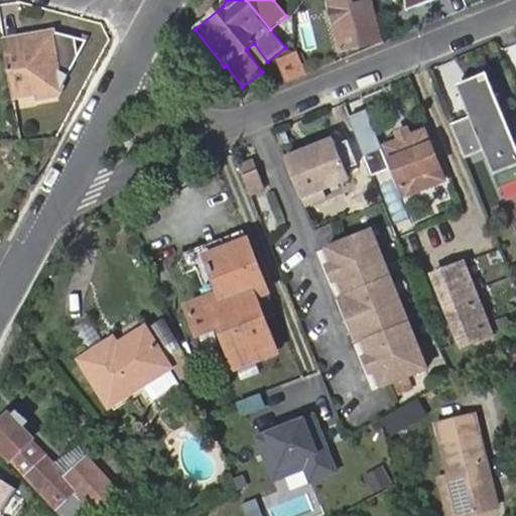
[(333,0),(344,49),(378,42),(367,0),(333,0)]
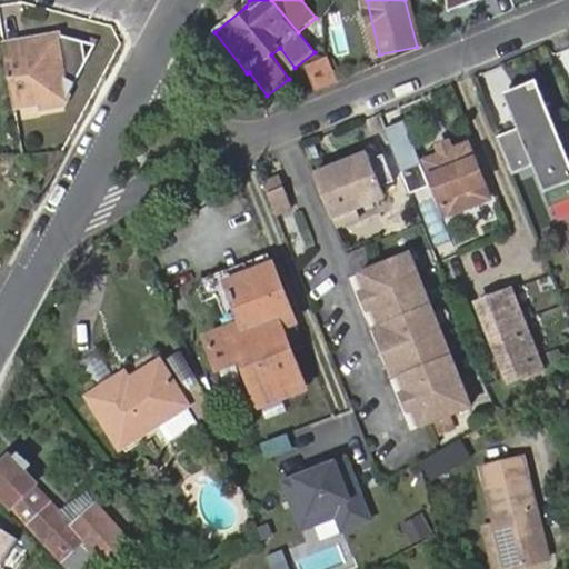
[(431,0),(432,5),(445,3),(446,16),(481,0),(431,0)]
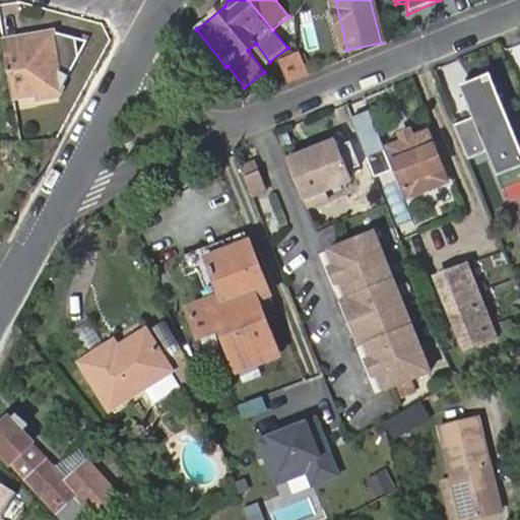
[(225,67),(196,29),(186,39),(215,76),(225,67)]
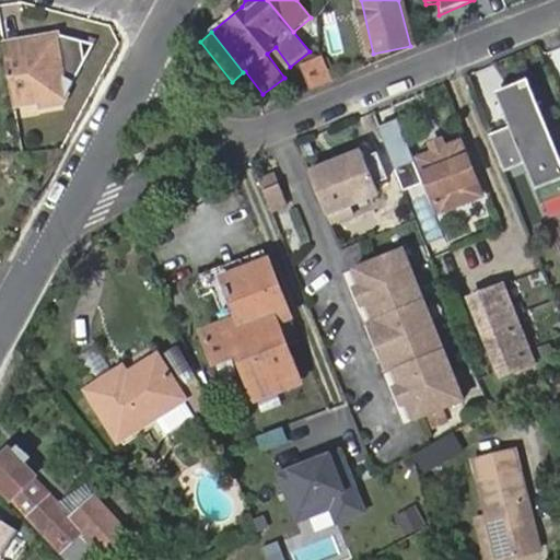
[(59,37),(6,46),(18,113),(42,108),(42,114),(67,111),(89,60),(82,41),(59,37)]
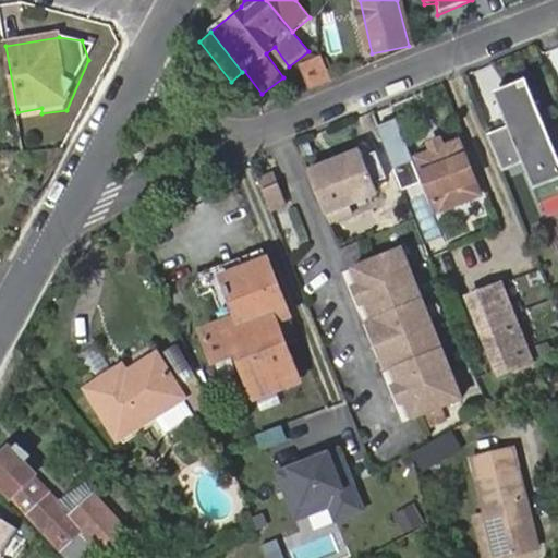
[(311,88),(330,81),(320,57),(303,64),(311,88)]
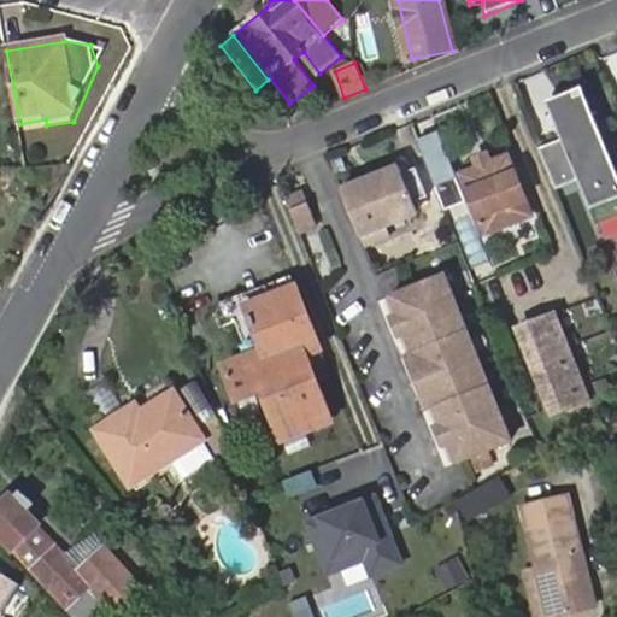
[(616,175),(579,84),(544,99),(559,139),(539,147),(556,188),(577,180),(595,223),(616,213),(616,175)]
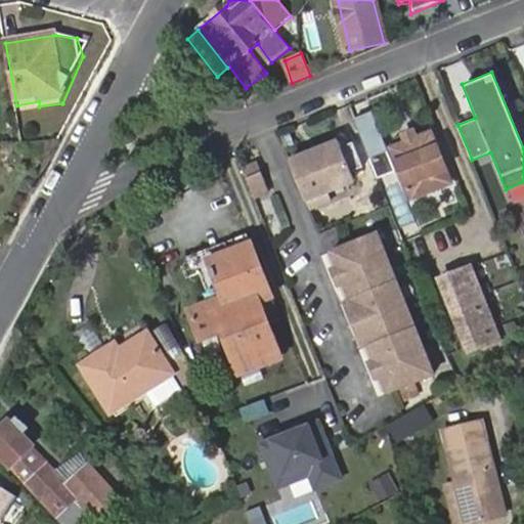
[(390,145),(408,195),(449,179),(430,131),(390,145)]
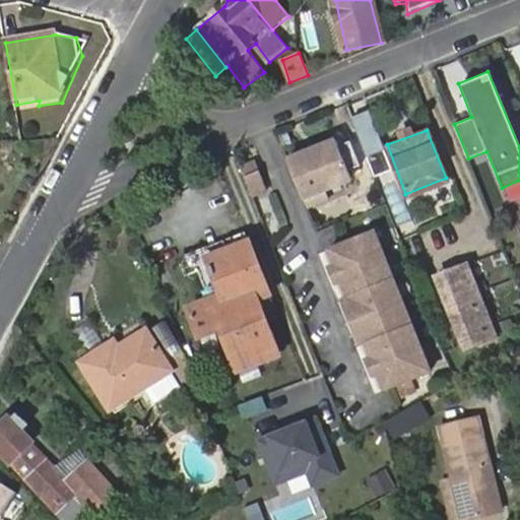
[(350,177),(335,140),(287,160),(307,207),(328,199),(324,188),(350,177)]
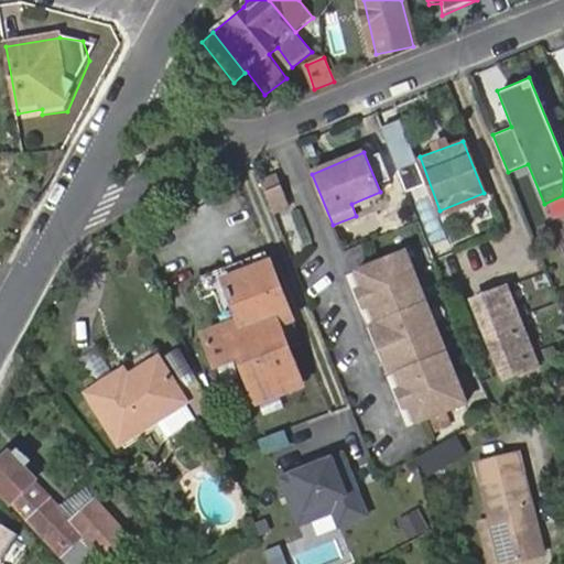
[(280,186),(264,192),(273,214),(289,207),(280,186)]
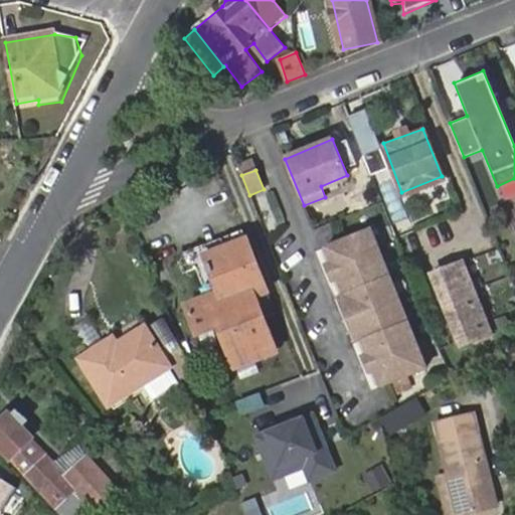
[(196,269),(199,278),(210,273),(204,256),(246,240),(250,239),(246,227),(178,255),(185,273),(196,269)]
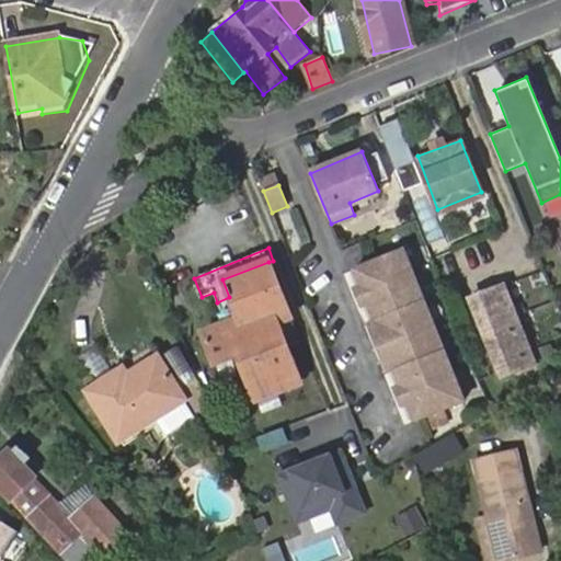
[(370,297),(365,298),(366,300),(371,319),(378,335),(384,333),(388,347),(384,348),(389,366),(396,384),(397,386),(402,384),(407,398),(402,399),(402,401),(409,419),(456,401),(400,249),(353,266),(359,283),(359,284),(365,283),(370,297)]
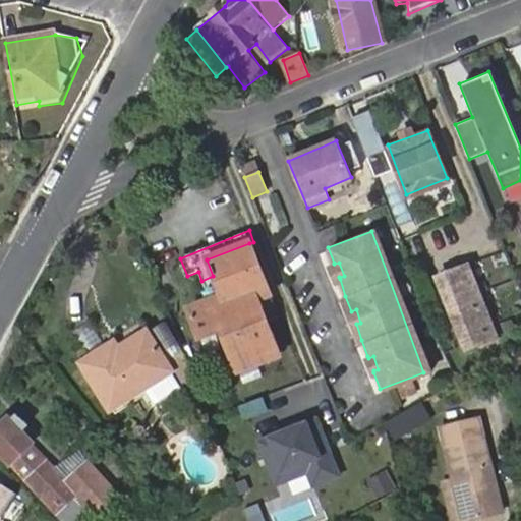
[(213,276),(201,281),(210,301),(188,309),(199,338),(221,330),(235,368),(276,351),(266,322),(259,307),(272,303),(249,243),(207,259),(213,276)]
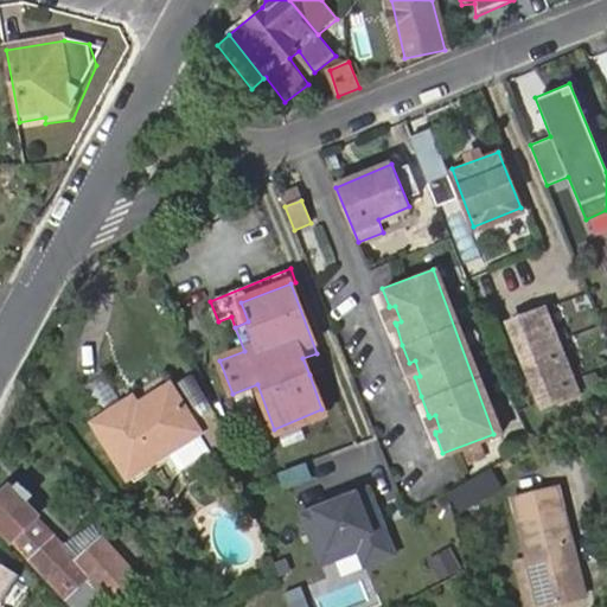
[(389,306),(381,310),(387,328),(396,325),(395,323),(389,307),(389,306)]
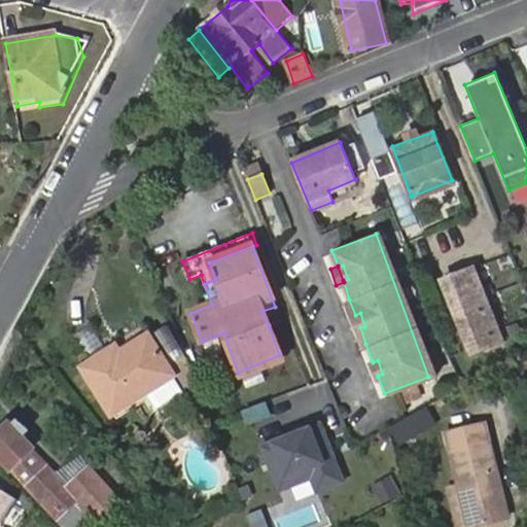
[(338,267),(343,280),(348,279),(343,266),(338,267)]
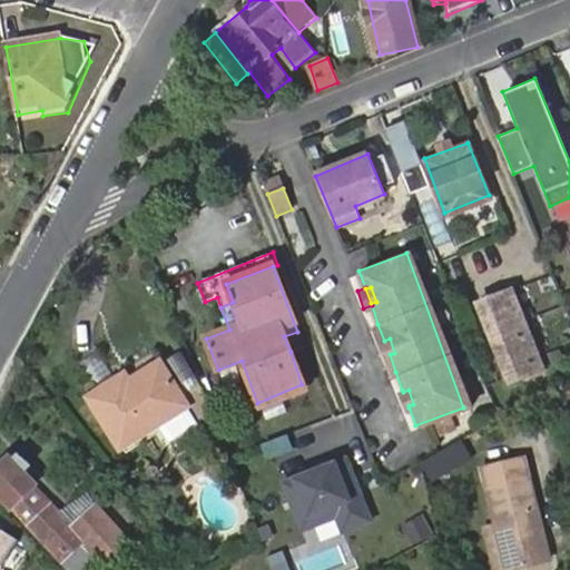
[(511,288),(478,302),(489,330),(522,315),(511,288)]
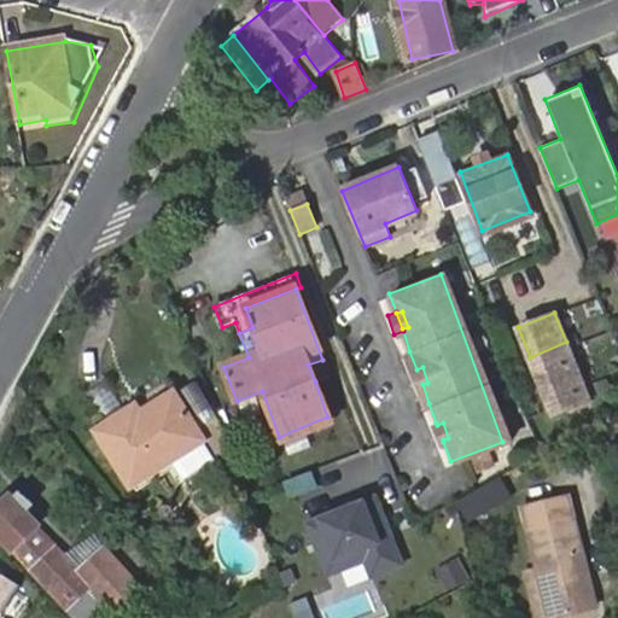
[(566,342),(530,357),(541,385),(577,371),(566,342)]
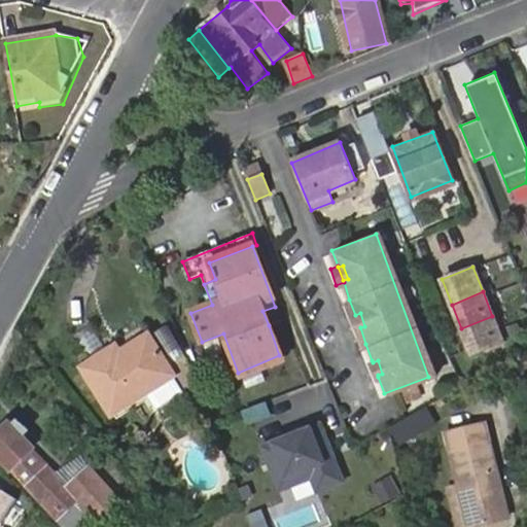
[(349,300),(343,303),(358,346),(365,344),(360,327),(355,315),(349,300)]
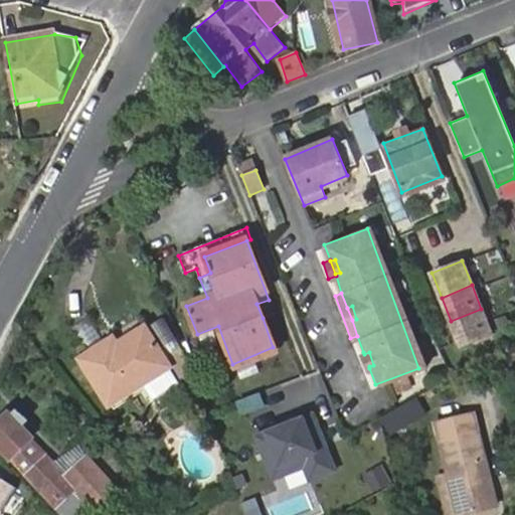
[(275,314),(269,300),(256,304),(263,318),(275,314)]
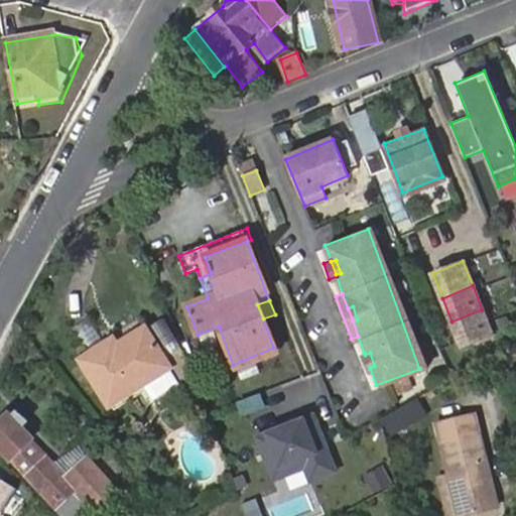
[(353,306),(348,308),(353,320),(357,319),(353,306)]
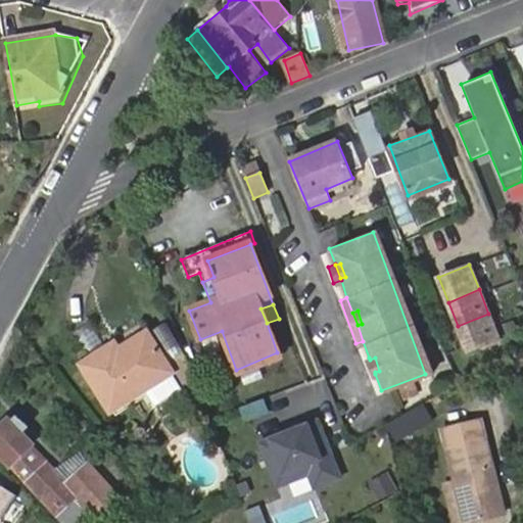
[(488,314),(458,326),(467,350),(498,338),(488,314)]
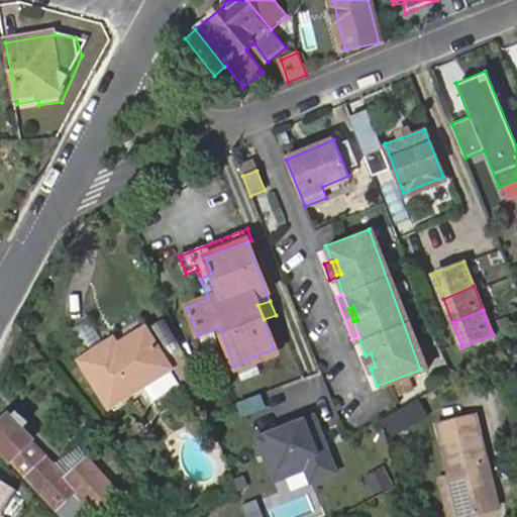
[(146,389),(171,374),(172,373),(169,369),(146,333),(119,351),(115,344),(84,365),(113,410),(146,389)]
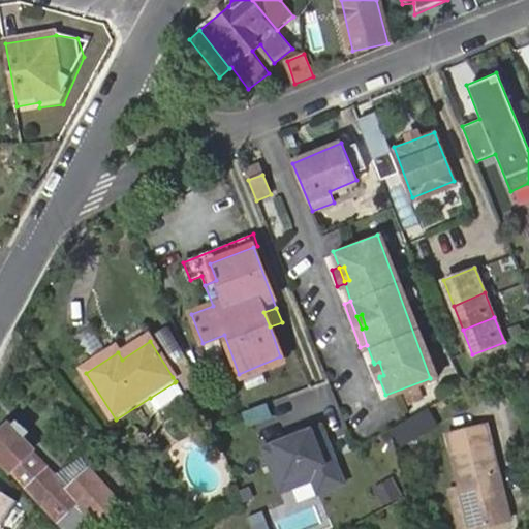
[(280,356),(239,374),(241,379),(282,364),(280,356)]
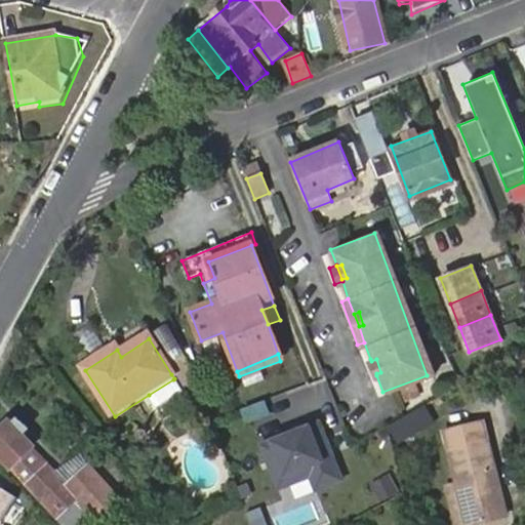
[(370,359),(363,362),(369,377),(376,375),(371,361),(370,359)]
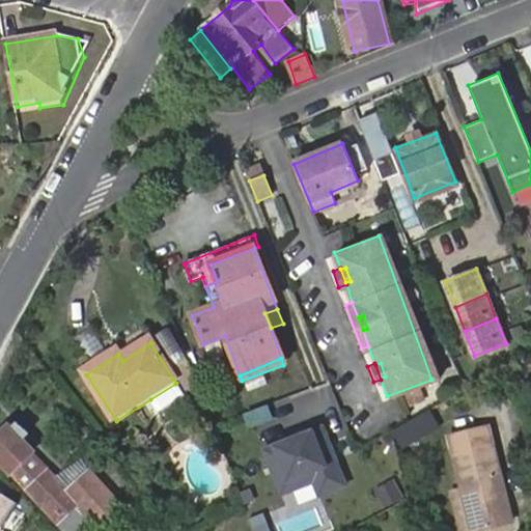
[(381,363),(375,365),(381,378),(385,376),(381,363)]
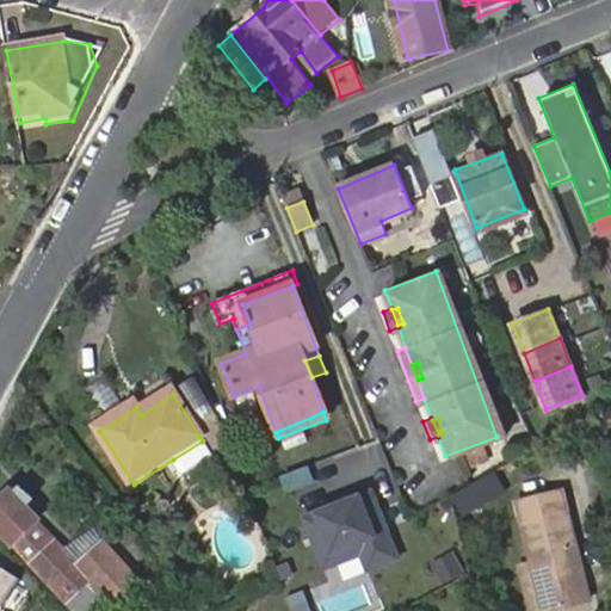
[(199,436),(203,440),(202,442),(214,461),(230,450),(220,423),(199,436)]
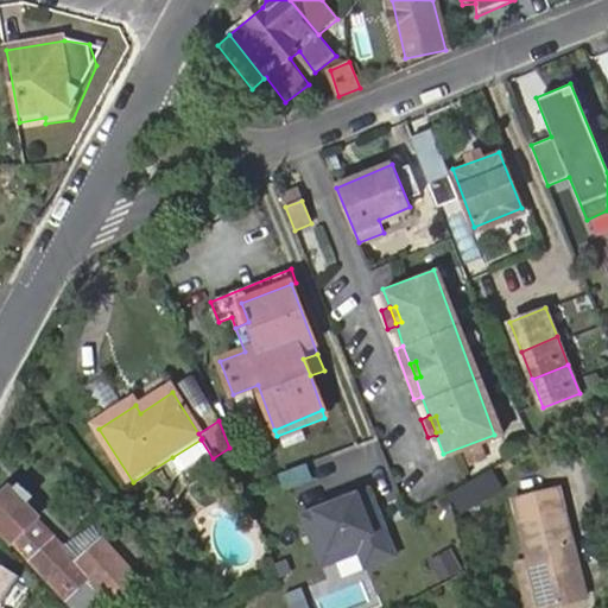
[(172,457),(184,477),(213,458),(201,439),(172,457)]
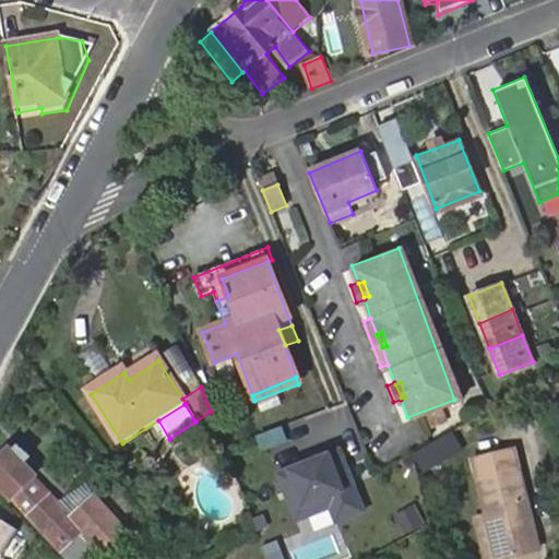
[(423,467),(463,444),(453,427),(414,450),(423,467)]
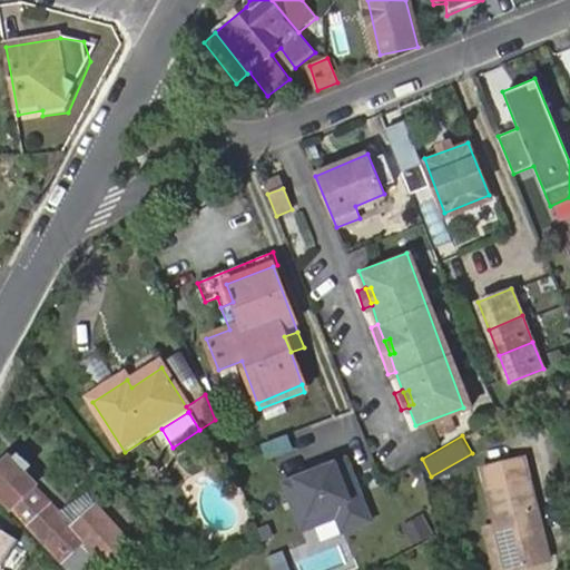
[(349,454),(281,480),(302,532),(335,519),(342,534),(375,522),(349,454)]
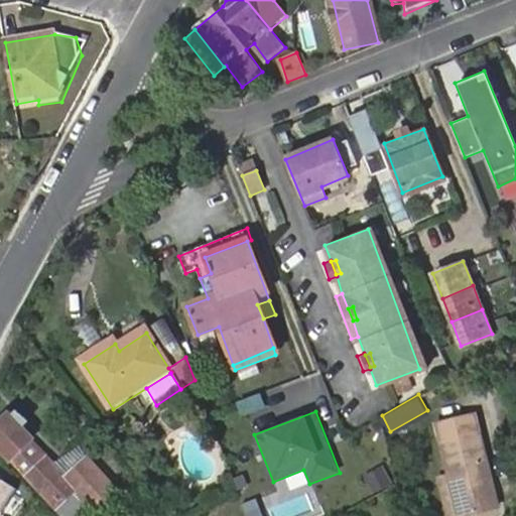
[(8,459),(25,477),(61,515),(90,515),(118,490),(88,458),(66,478),(54,465),(29,439),(32,435),(10,412),(0,421),(0,453),(7,461),(8,459)]
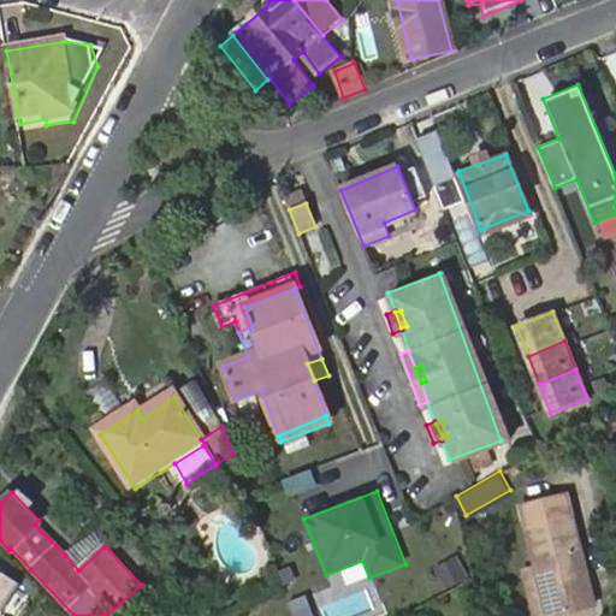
[(521,507),(534,568),(544,615),(557,615),(588,610),(567,497),(521,507)]
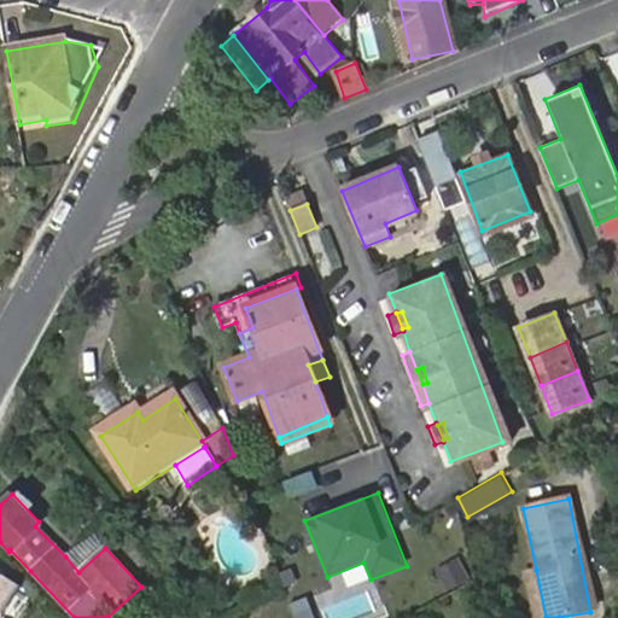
[(103,549),(95,537),(65,557),(79,572),(103,549)]
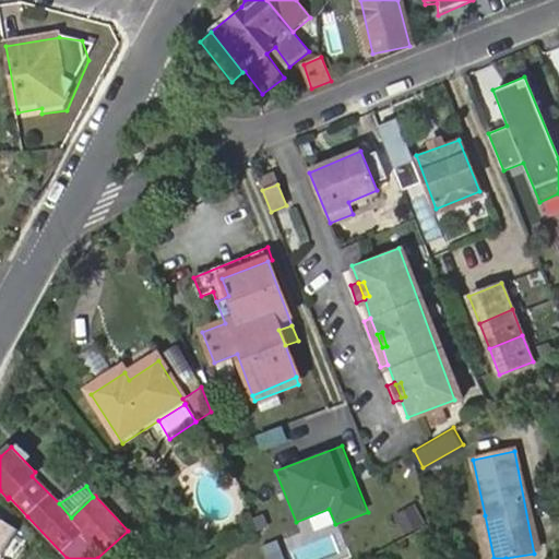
[(494,558),(485,515),(473,518),(480,558),(494,558)]
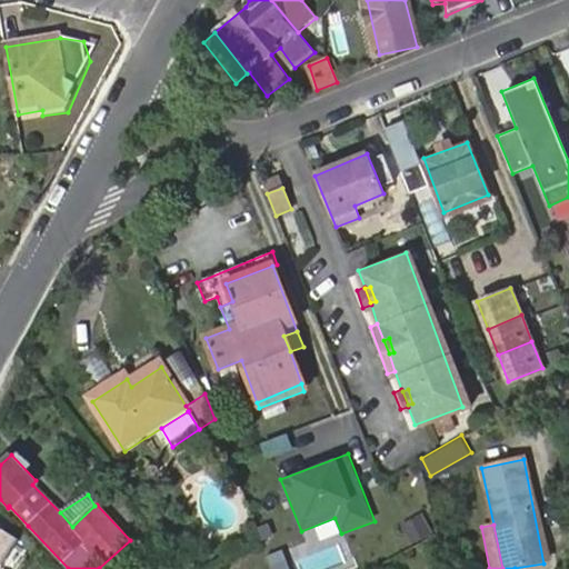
[(0,568),(2,568),(21,541),(0,528),(0,568)]
